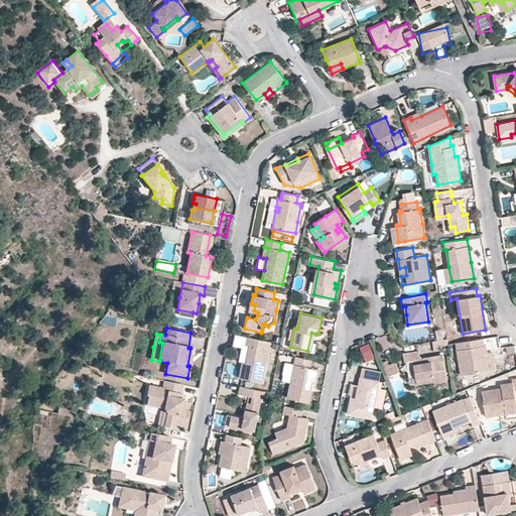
[(243,349),(246,340),(238,337),(235,346),(243,349)]
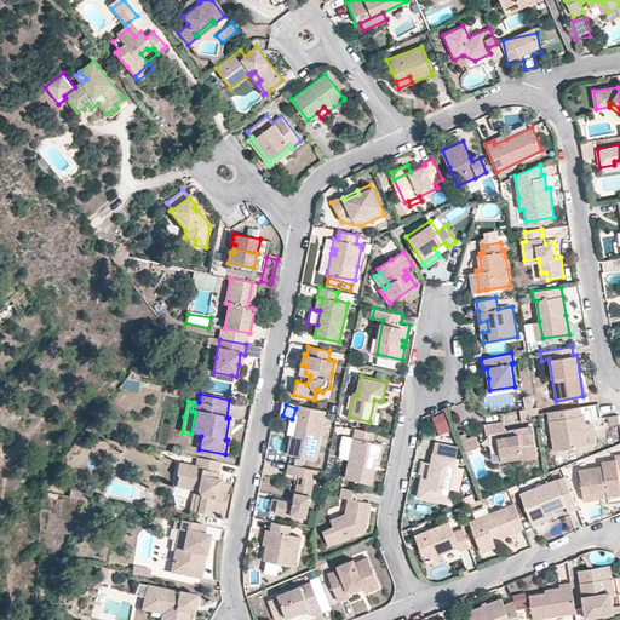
[(296,414),(300,414),(297,435),(292,434),(288,453),(315,459),(322,424),(325,411),(298,405),(296,414)]
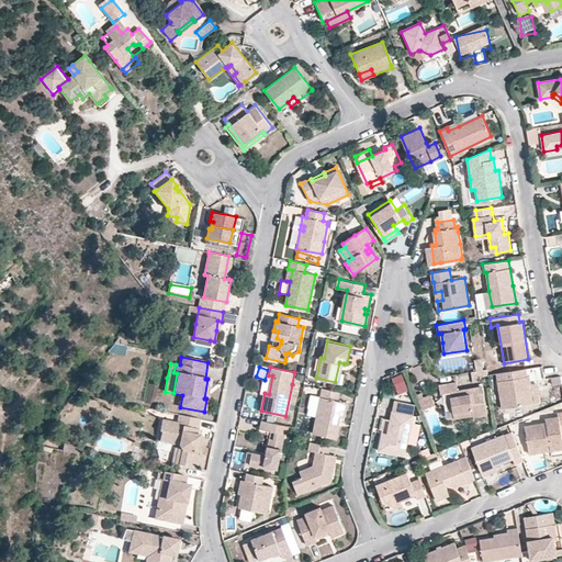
[(528,375),(527,368),(506,371),(507,380),(499,381),(501,385),(504,408),(515,406),(532,403),(531,395),(530,394),(527,392),(527,391),(526,385),(529,384),(531,384),(530,375),(528,375)]
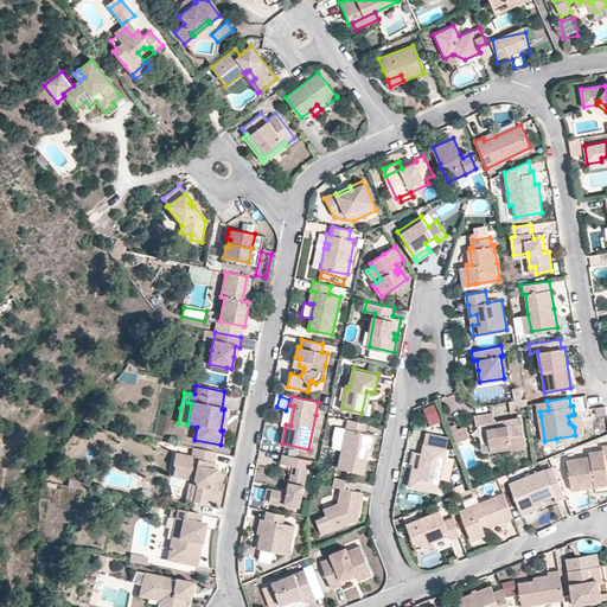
[(548,410),(547,401),(537,402),(540,411),(548,410)]
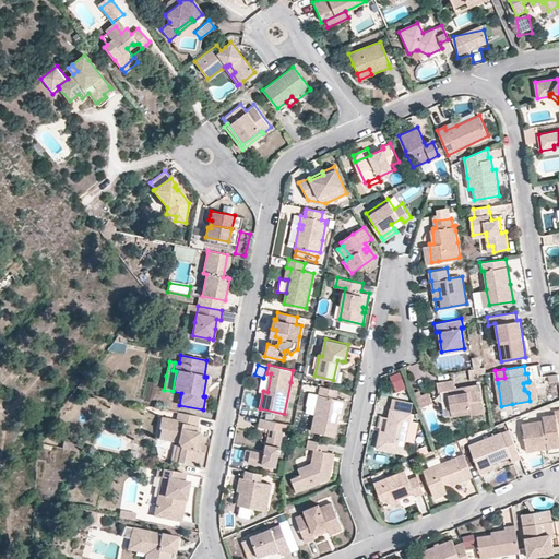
[(401,372),(389,377),(394,393),(406,390),(401,372)]
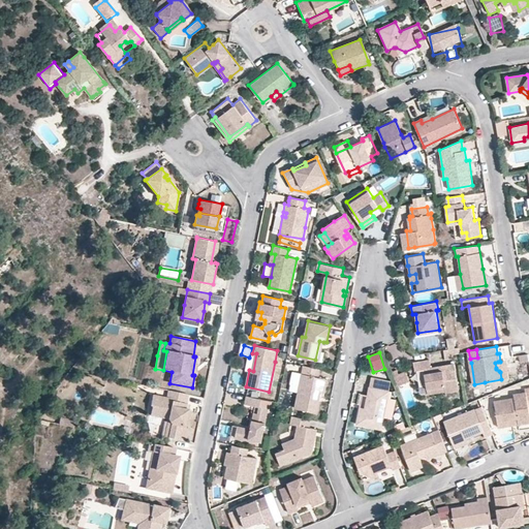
[(521,364),(528,362),(528,360),(528,354),(519,356),(521,364)]
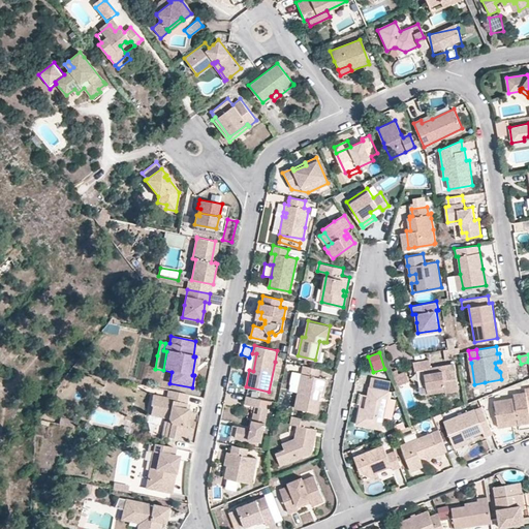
[(424,371),(427,390),(444,386),(445,391),(445,392),(459,390),(458,385),(455,370),(454,365),(431,368),(430,360),(414,363),(413,363),(414,372),(424,371)]
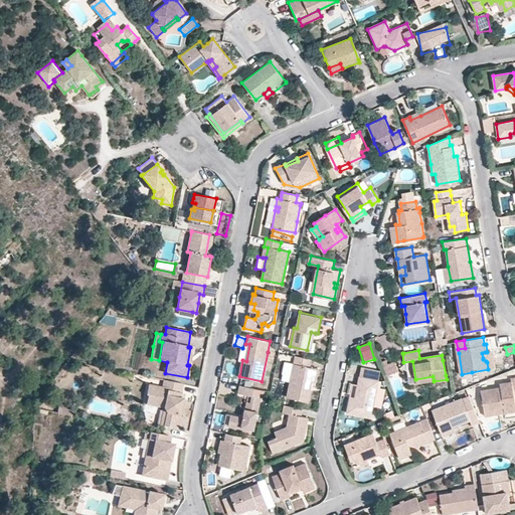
[(309,400),(313,381),(316,367),(311,366),(312,359),(297,355),(289,396),(309,400)]
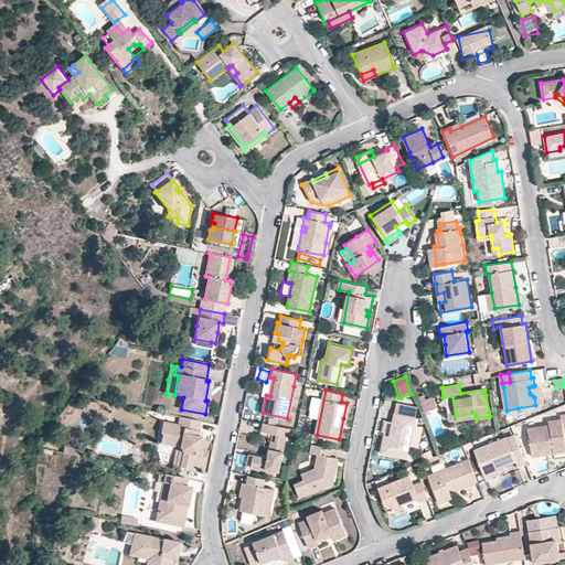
[(424,395),(417,397),(423,414),(438,408),(434,397),(426,401),(424,395)]
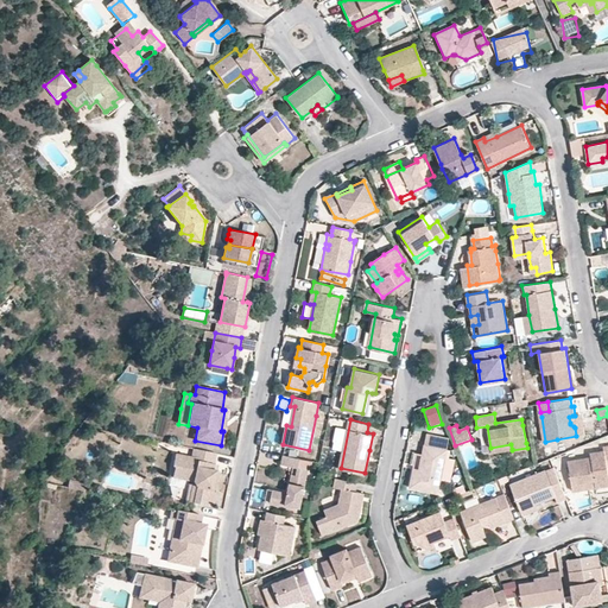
[(424,445),(422,454),(419,469),(413,468),(410,488),(438,493),(447,449),(424,445)]
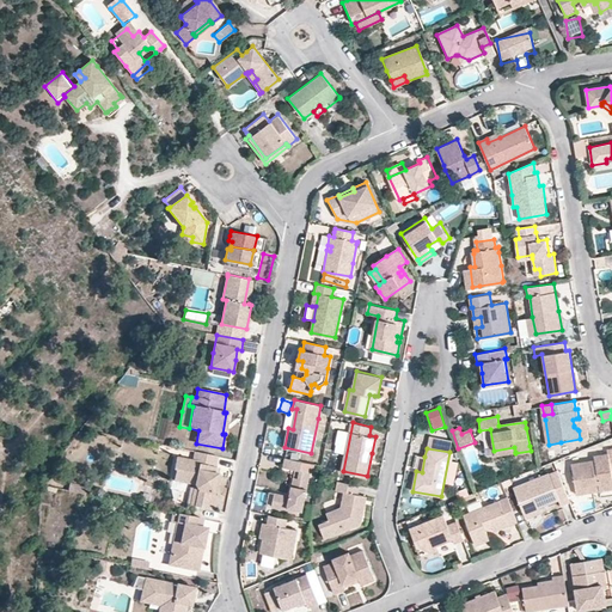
[(610,454),(594,457),(595,460),(571,464),(576,487),(599,483),(600,490),(611,488),(611,448),(610,448),(609,450),(610,454)]
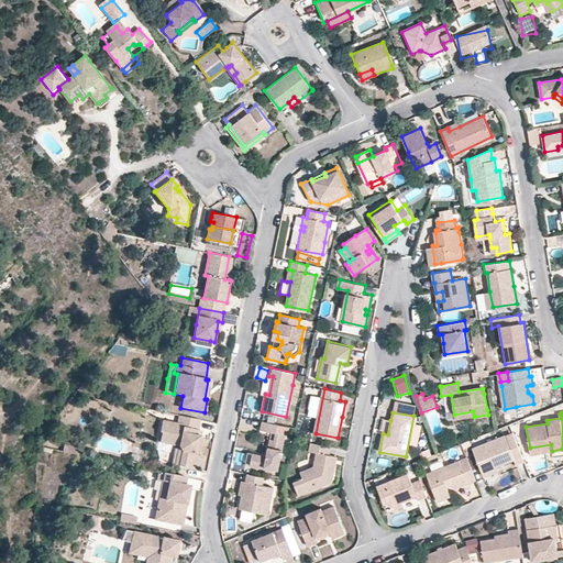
[(157,442),(166,443),(175,445),(178,452),(176,465),(194,468),(199,435),(197,435),(197,430),(199,420),(178,415),(176,423),(159,420),(158,424),(157,432),(158,432),(157,442)]
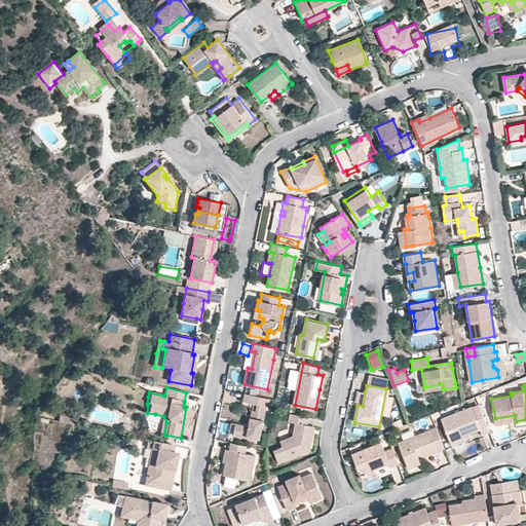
[(247,402),(243,419),(239,418),(236,418),(233,435),(255,439),(258,423),(261,424),(264,405),(247,402)]
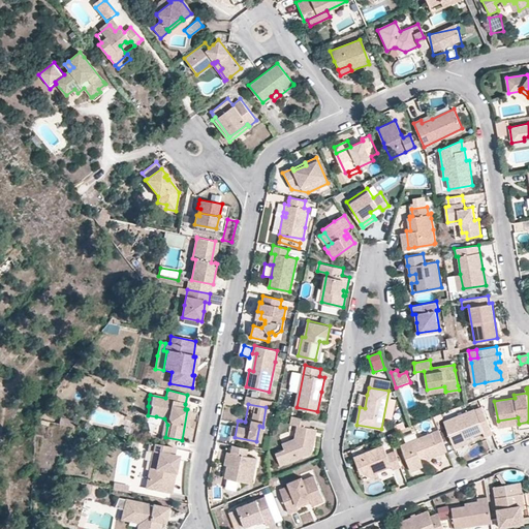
[(453,443),(466,438),(483,431),(486,436),(493,433),(485,414),(477,417),(473,408),(443,421),(453,443)]
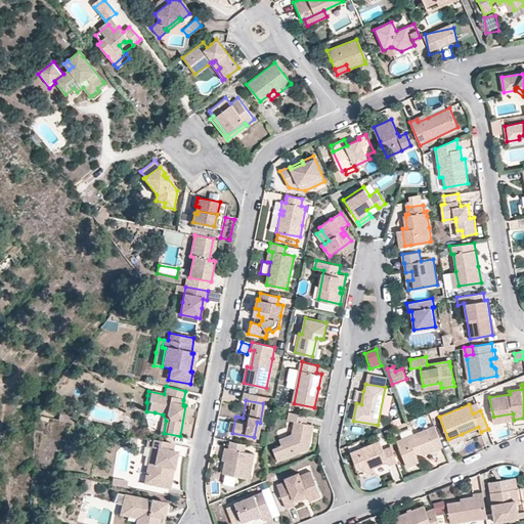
[(289,419),(296,420),(294,433),(281,438),(284,445),(274,447),(278,460),(305,450),(307,442),(310,442),(314,424),(307,422),(308,415),(291,411),(289,419)]
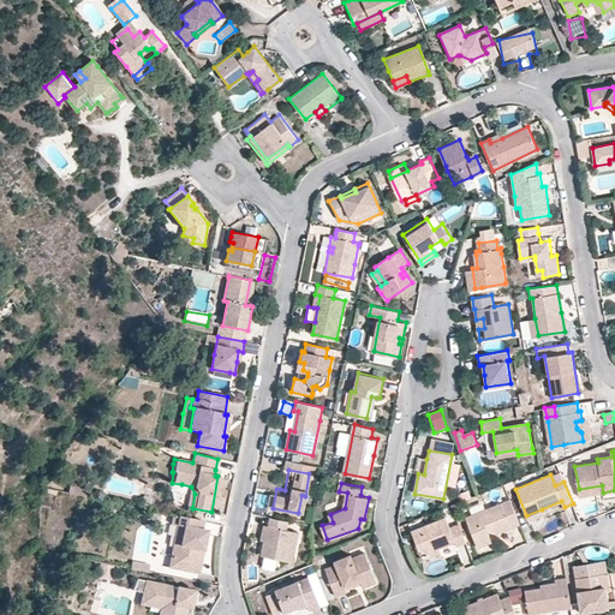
[(520,524),(511,499),(466,518),(478,547),(493,542),(488,531),(487,527),(494,525),(495,529),(496,533),(520,524)]
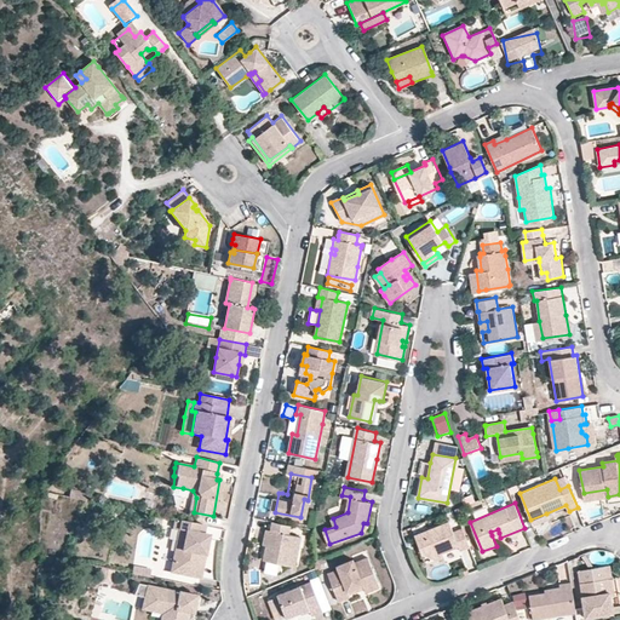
[(178,530),(185,532),(183,546),(178,549),(177,560),(172,561),(176,566),(173,573),(200,579),(204,561),(202,560),(202,555),(205,555),(208,535),(202,534),(204,529),(205,524),(181,520),(178,530)]
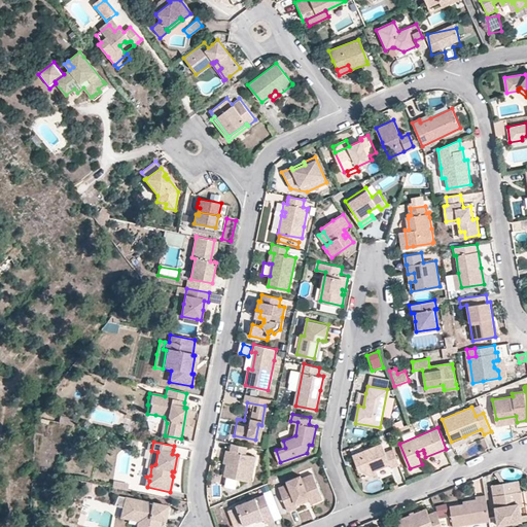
[(386,452),(383,443),(362,451),(353,455),(360,470),(367,473),(376,469),(389,464),(391,467),(399,464),(393,449),(386,452)]
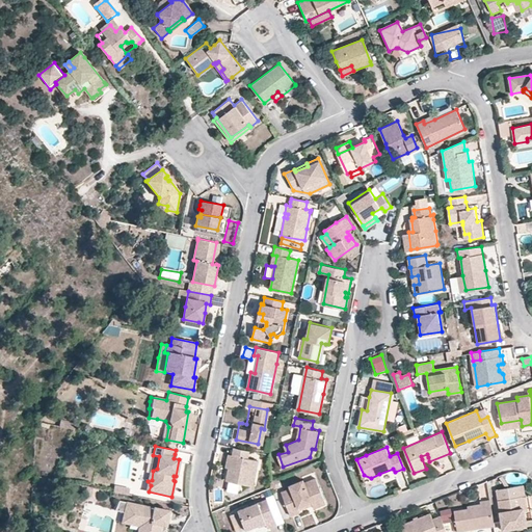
[(253,485),(257,460),(247,458),(248,451),(234,448),(233,455),(231,454),(229,468),(227,480),(241,483),(253,485)]
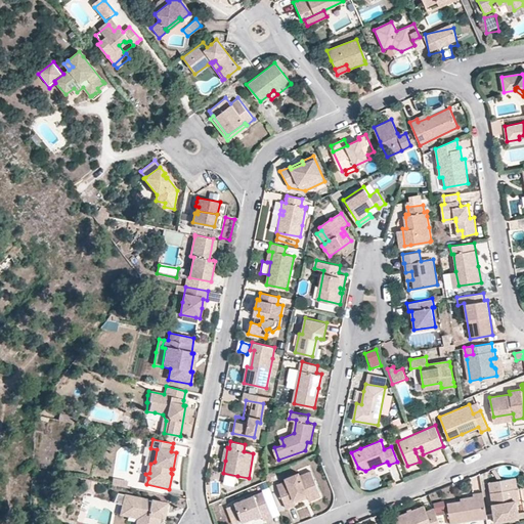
[(150,464),(155,462),(157,449),(150,448),(148,456),(147,466),(145,474),(149,473),(150,464)]
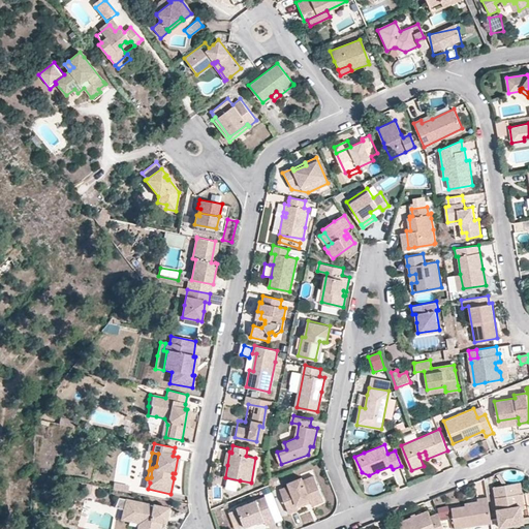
[(395,472),(398,486),(404,484),(400,470),(395,472)]
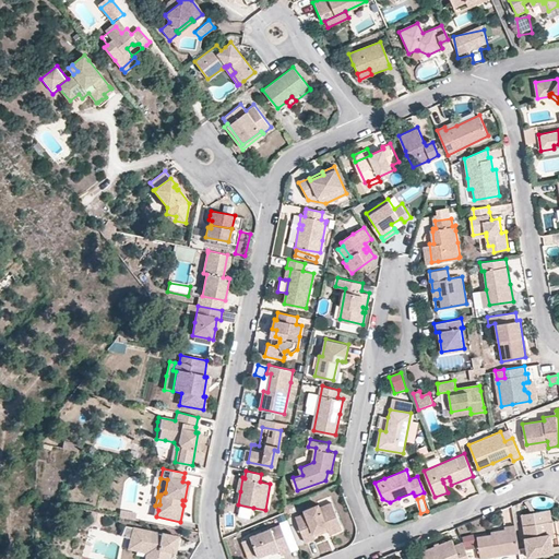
[(401,502),(399,498),(390,502),(382,499),(385,508),(401,502)]
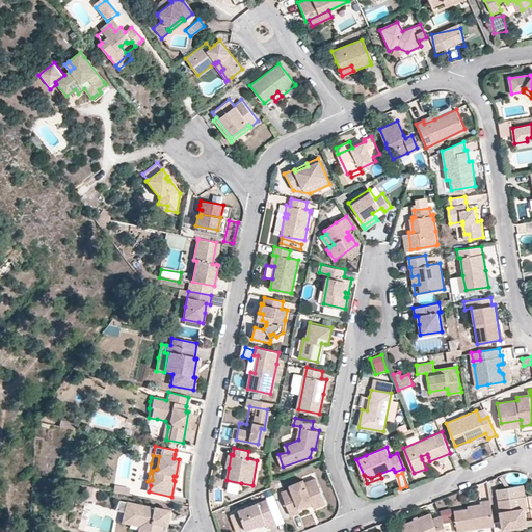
[(300,509),(298,506),(311,501),(312,504),(324,499),(316,478),(304,482),(303,479),(290,485),(291,488),(281,493),(290,515),(300,511),(300,509)]
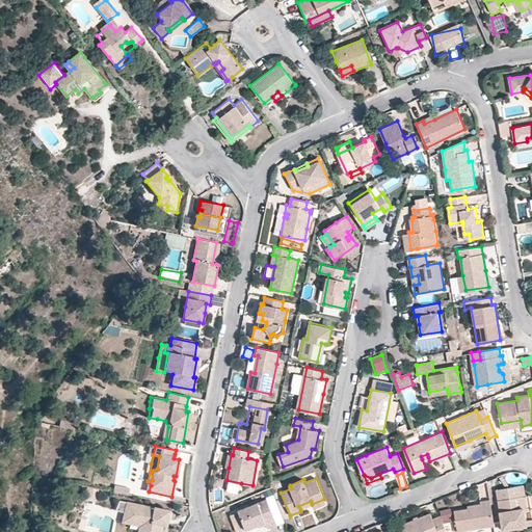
[(523,484),(496,488),(500,513),(502,529),(525,526),(524,513),(521,497),(524,496),(523,484)]
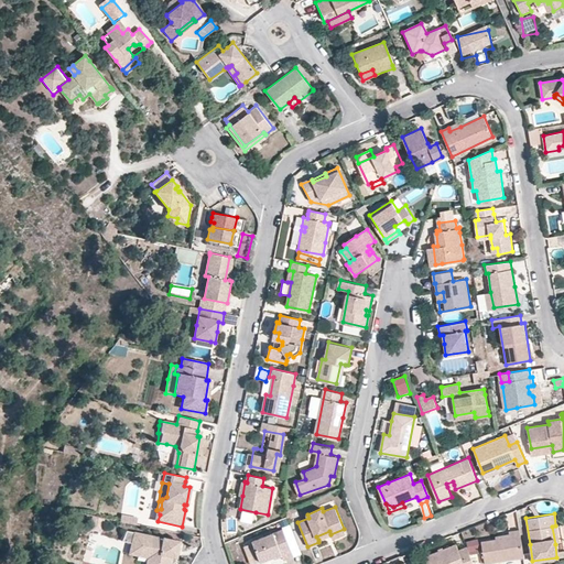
[(255,525),(256,516),(241,514),(241,524),(255,525)]
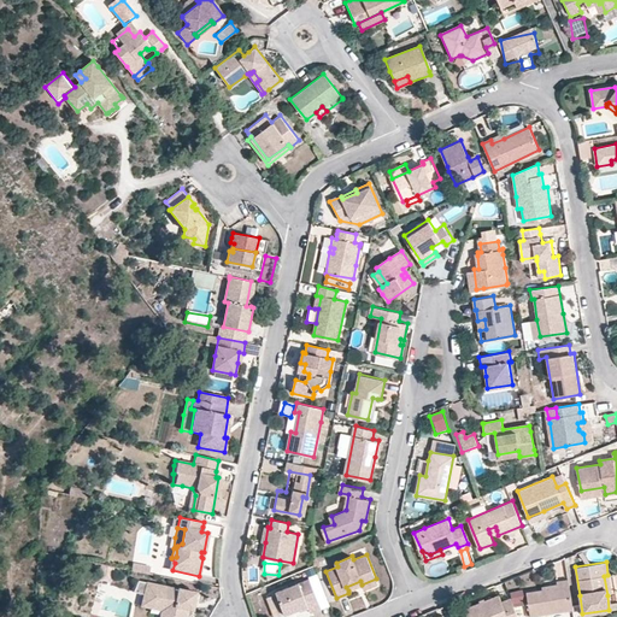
[(111,581),(113,566),(103,564),(99,580),(111,581)]
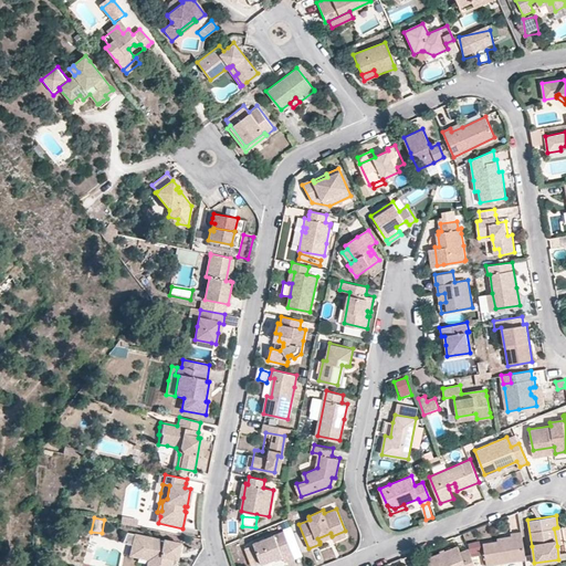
[(262,563),(273,558),(282,555),(283,558),(285,561),(294,557),(283,531),(253,544),(262,563)]
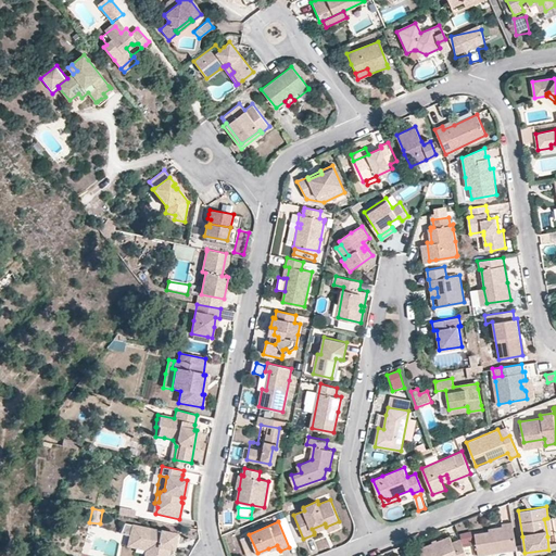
[(326,527),(327,530),(341,525),(339,521),(326,527)]
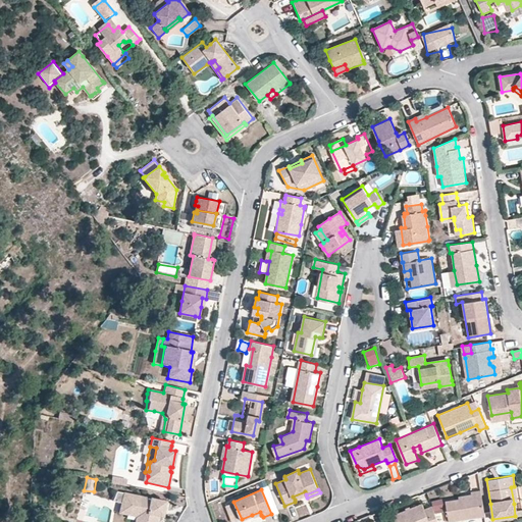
[(463,494),(463,499),(458,499),(447,501),(450,521),(467,519),(485,516),(480,489),(471,490),(471,493),(463,494)]
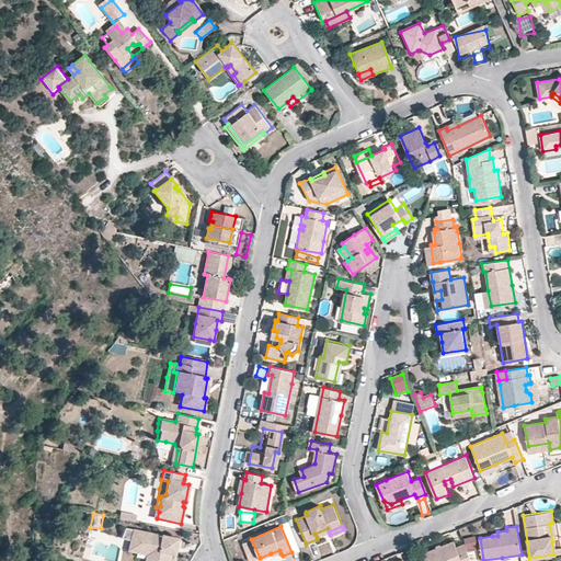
[(134,547),(148,550),(151,553),(147,559),(146,560),(171,560),(174,559),(175,556),(172,554),(173,547),(178,545),(179,539),(125,528),(122,538),(130,540),(129,542),(134,547)]
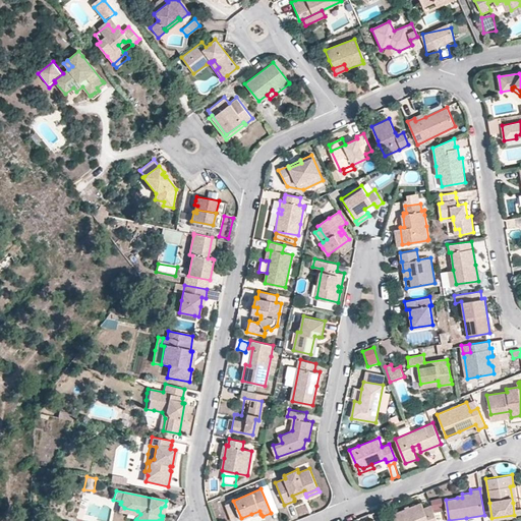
[(393,520),(438,520),(431,505),(423,508),(421,502),(409,507),(410,510),(407,511),(406,508),(391,514),(393,520)]
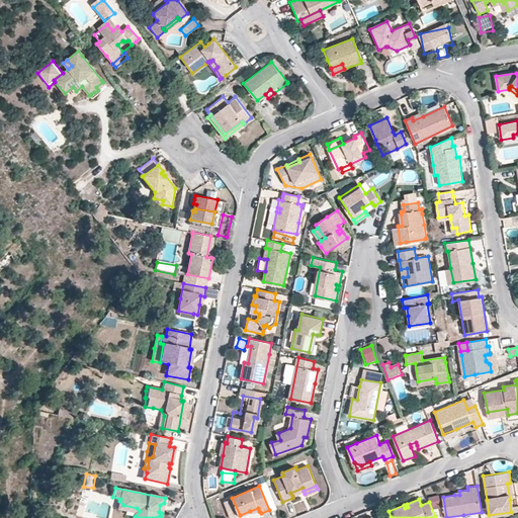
[(140,511),(137,508),(123,505),(119,501),(118,509),(136,513),(136,516),(140,511)]
